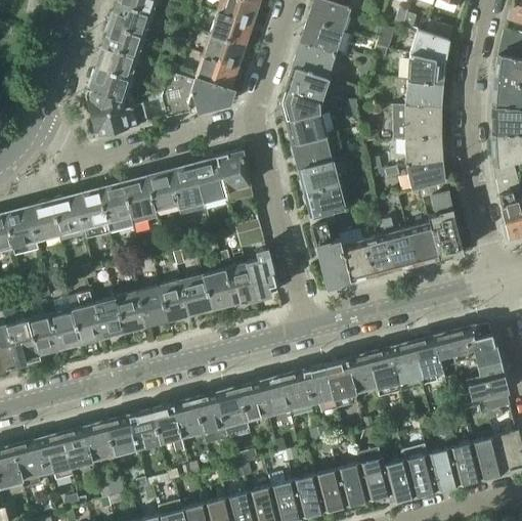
[(119,3),(119,5),(153,15),(157,0),(117,0),(118,0),(119,3)]
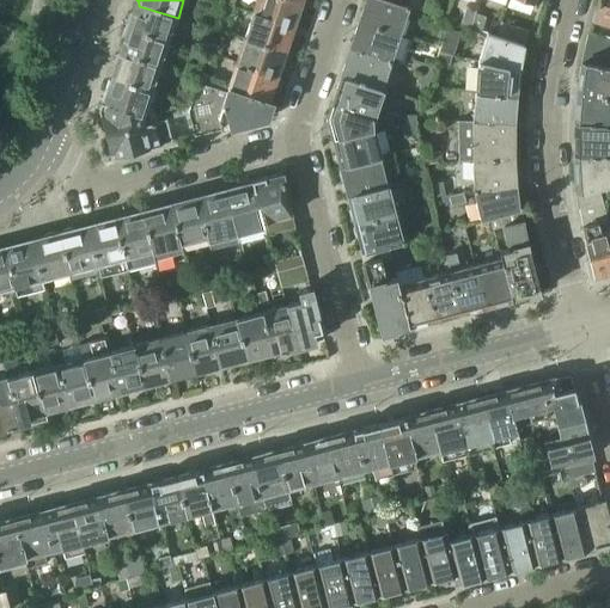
[(291,0),(260,0),(255,17),(294,29),(298,20),(302,22),(306,5),(291,0)]
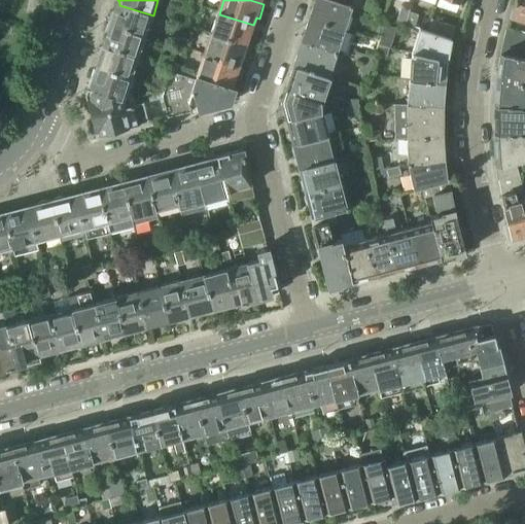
[(317,0),(312,16),(311,22),(346,34),(353,9),(324,0),(317,0)]
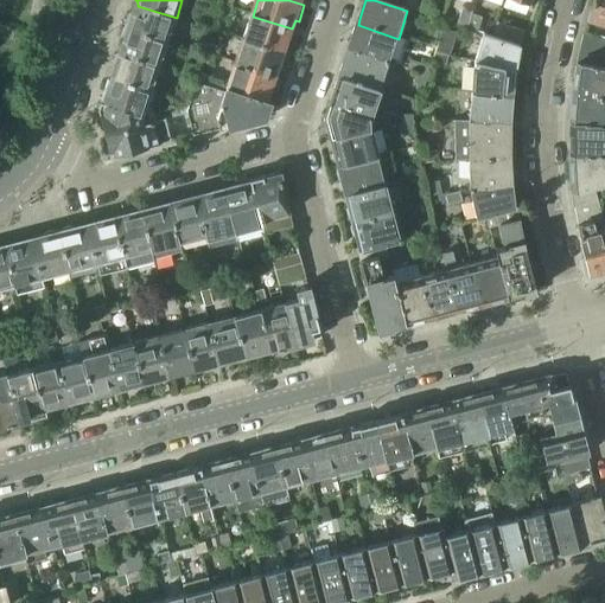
[(422,0),(424,0),(419,14),(427,18),(432,0),(422,0)]
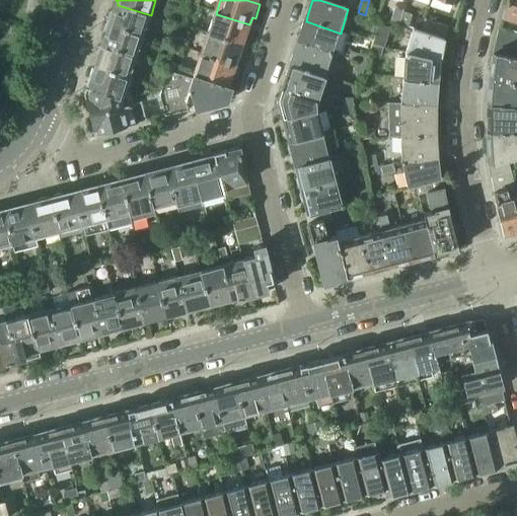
[(503,20),(516,24),(516,0),(508,0),(505,12),(504,17),(503,20)]
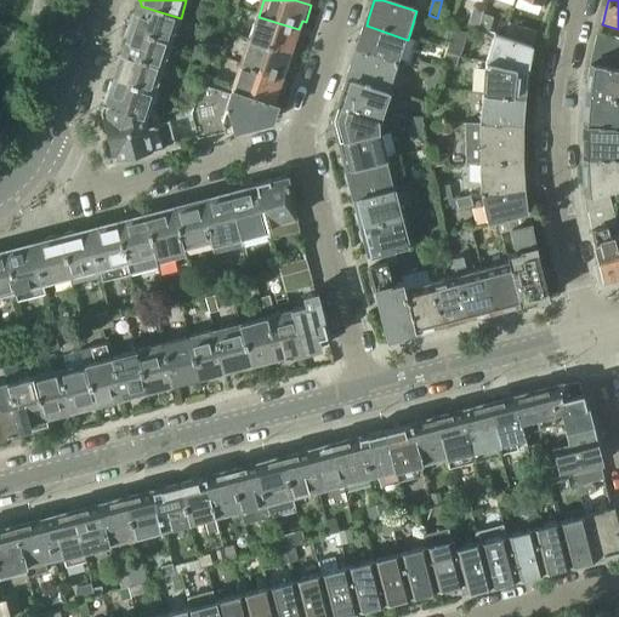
[(421,1),(418,12),(427,15),(431,4),(421,1)]
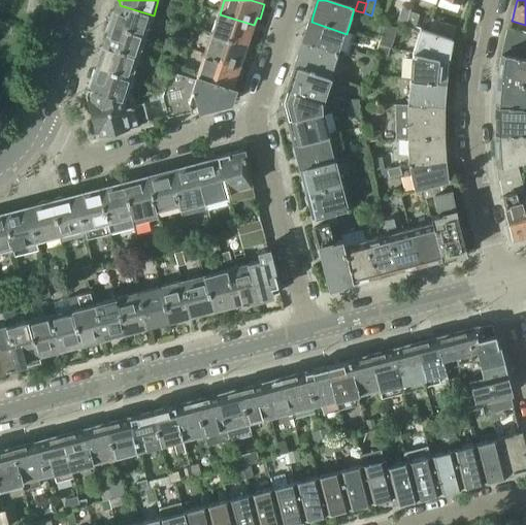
[(189,19),(190,17),(193,6),(186,3),(182,15),(189,19)]
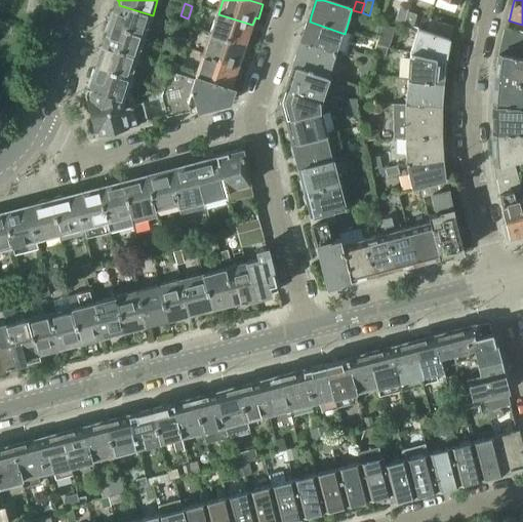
[(113,14),(109,26),(146,38),(153,15),(119,5),(116,13),(113,14)]
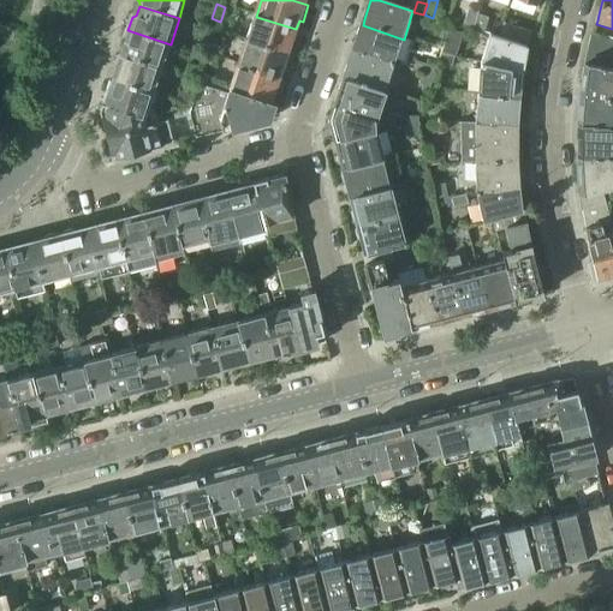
[(226,6),(225,7),(221,19),(232,24),(237,10),(226,6)]
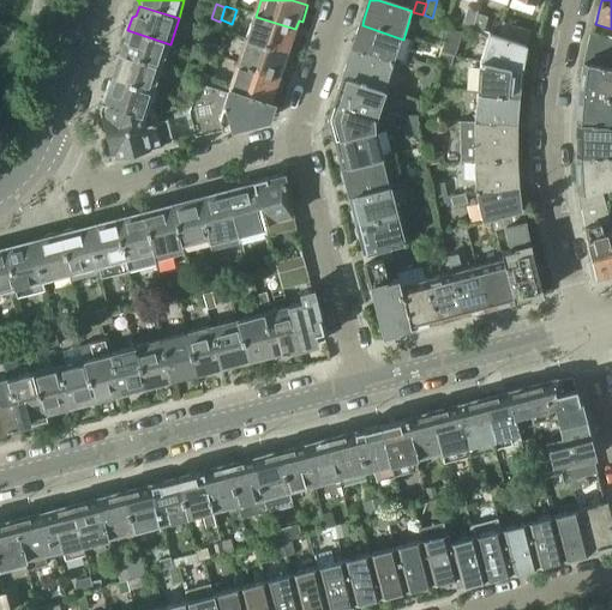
[(469,11),(468,14),(463,29),(472,31),(477,17),(478,13),(469,11)]
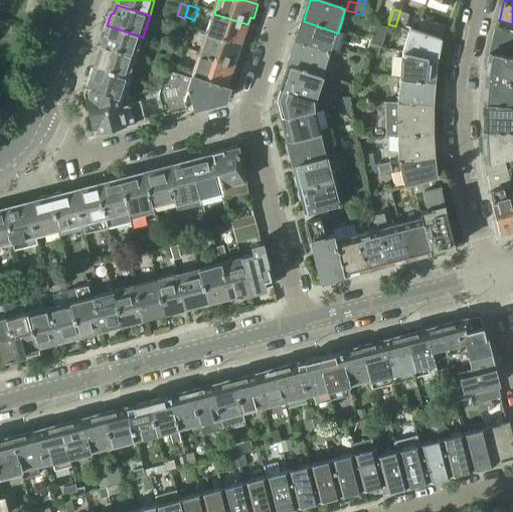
[(214,14),(207,34),(243,46),(248,32),(245,31),(247,24),(214,14)]
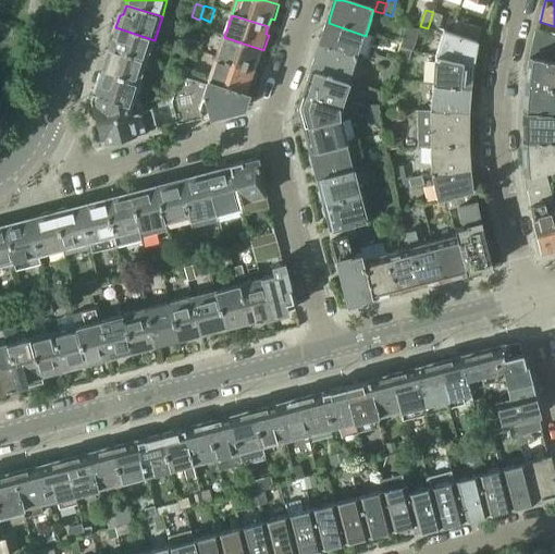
[(432,15),(428,28),(440,32),(444,20),(432,15)]
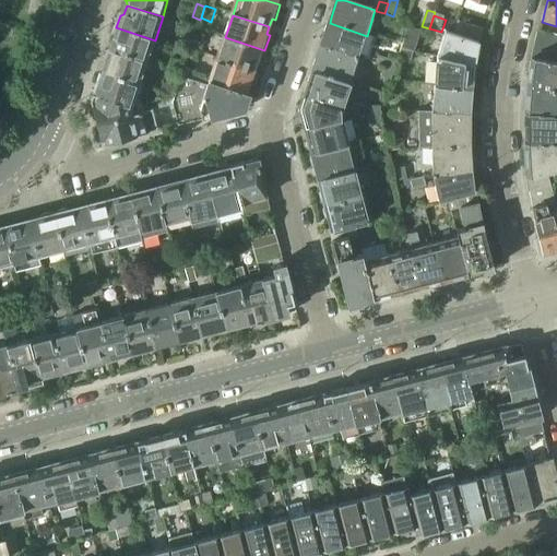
[(398,27),(410,31),(412,23),(401,19),(398,27)]
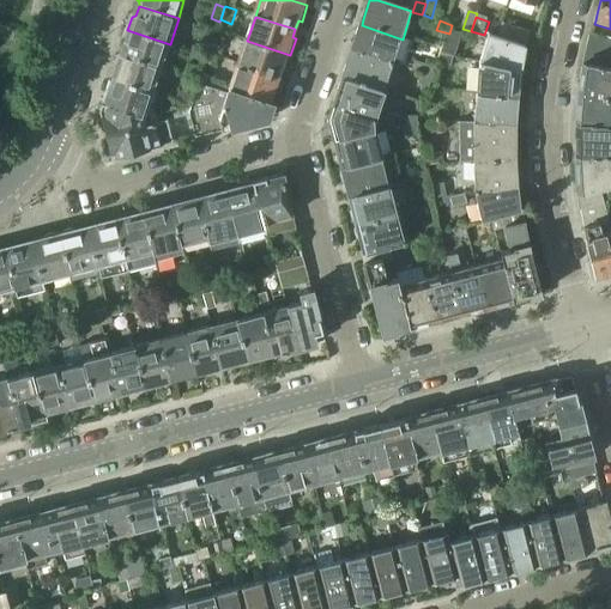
[(362,25),(352,53),(393,66),(403,40),(362,25)]
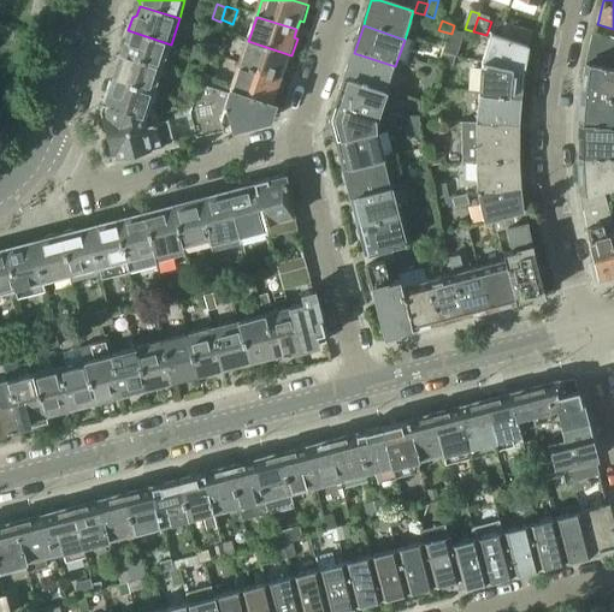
[(506,25),(501,40),(529,48),(533,34),(506,25)]
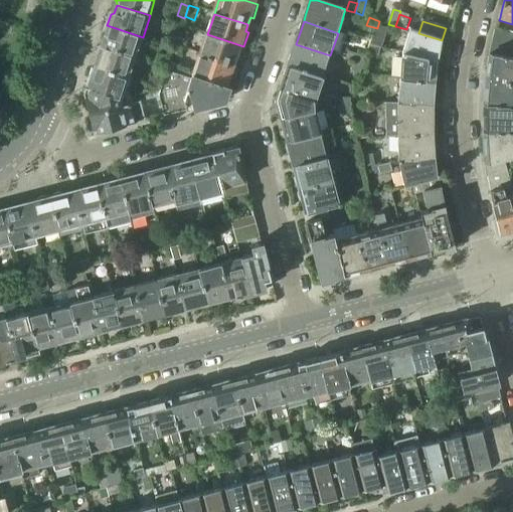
[(106,38),(103,47),(136,57),(143,37),(107,25),(104,34),(106,38)]
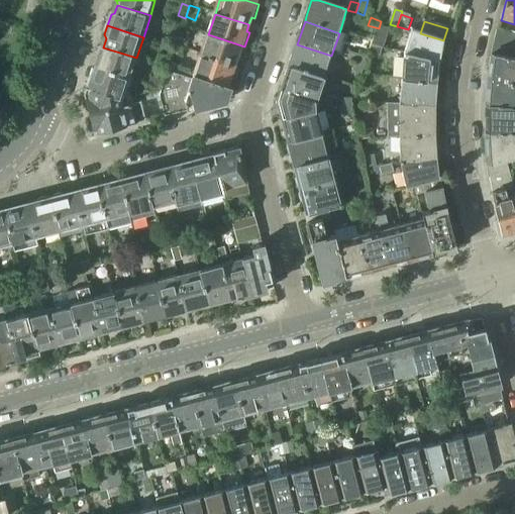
[(390,32),(379,28),(373,46),(384,50),(390,32)]
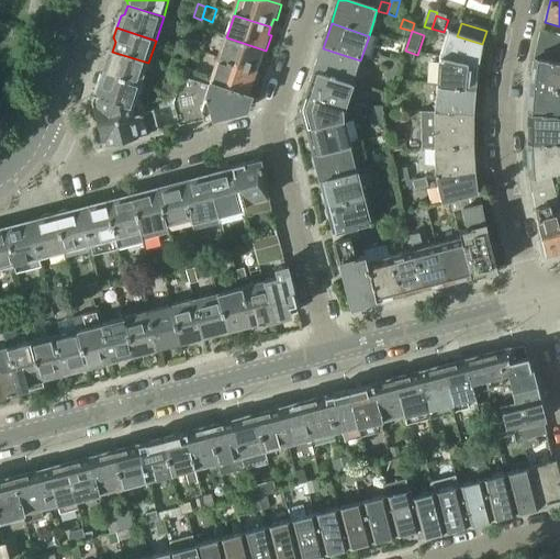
[(440,59),(478,68),(480,58),(482,57),(483,51),(481,48),(482,44),(457,36),(449,33),(440,59)]
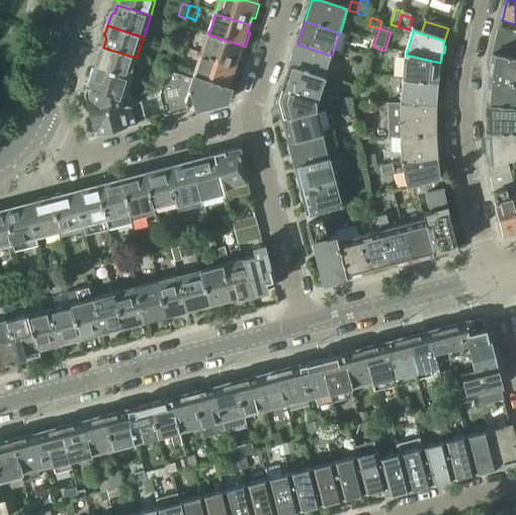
[(515,36),(499,31),(493,55),(512,59),(515,52),(515,36)]
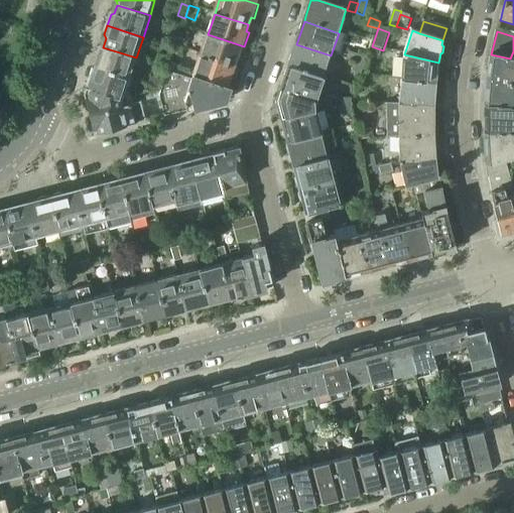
[(208,34),(201,55),(234,67),(237,59),(240,60),(244,46),(208,34)]
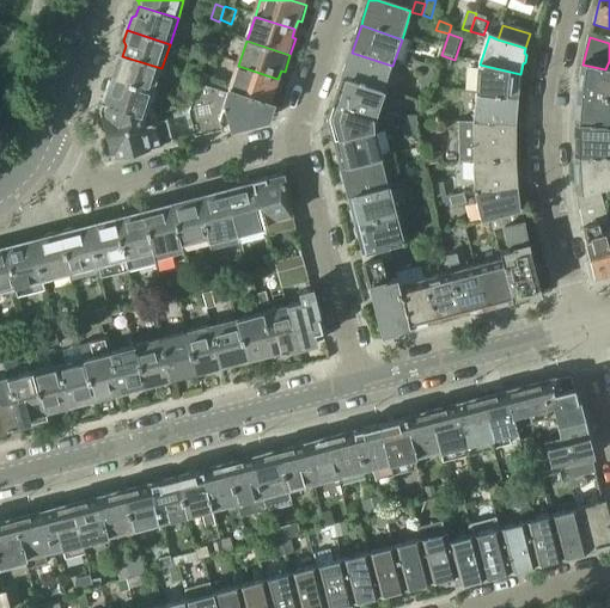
[(209,56),(218,59),(220,60),(224,50),(212,47),(209,56)]
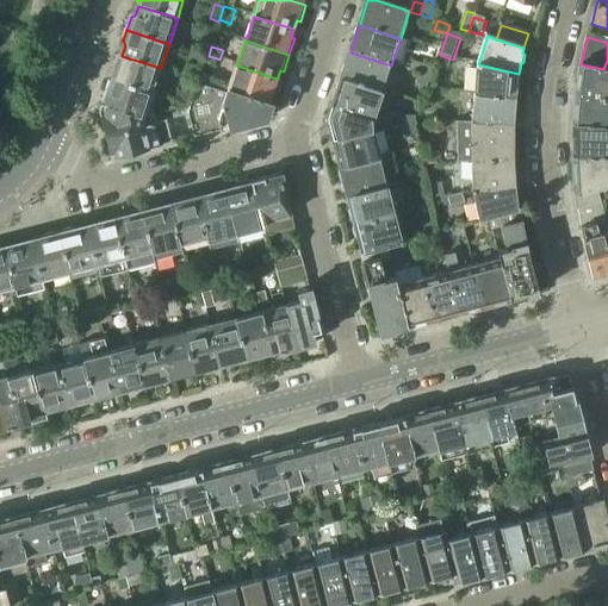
[(343,74),(342,79),(383,92),(391,66),(351,52),(343,74)]
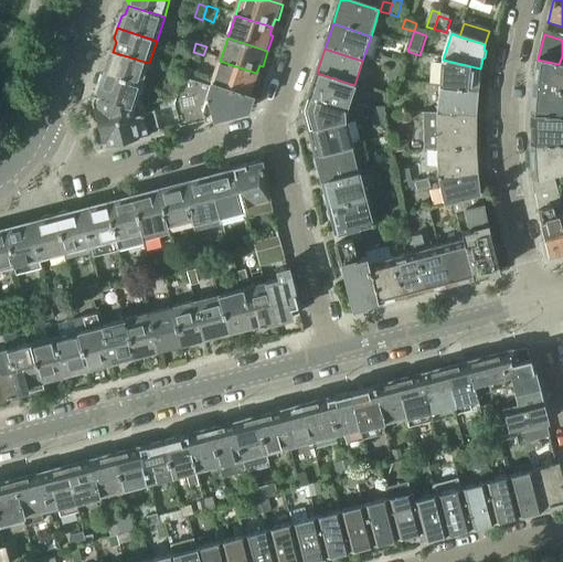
[(108,64),(105,74),(141,86),(149,63),(113,52),(109,54),(106,62),(108,64)]
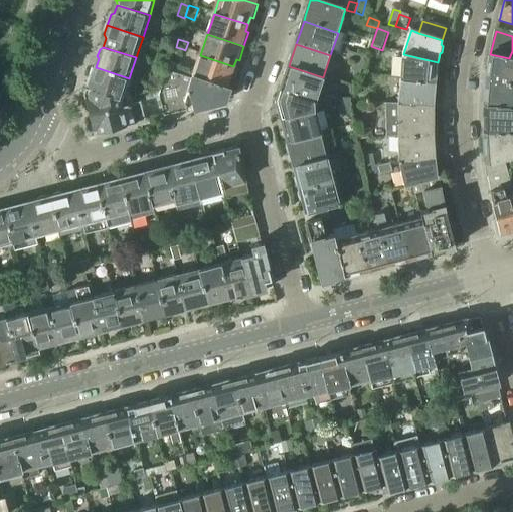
[(380,50),(371,48),(369,56),(379,58),(380,50)]
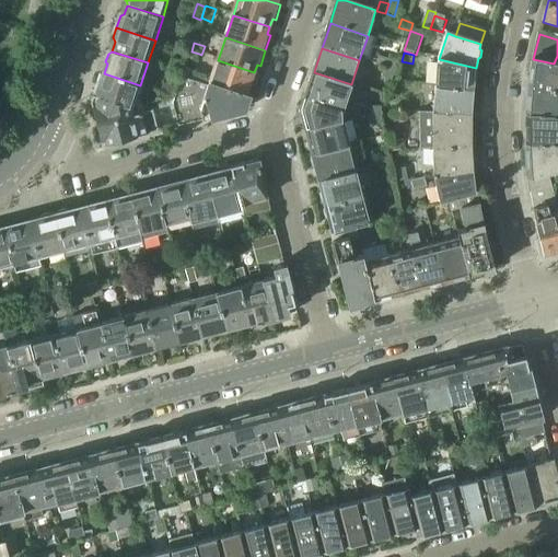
[(378,67),(386,70),(396,73),(398,65),(380,58),(378,67)]
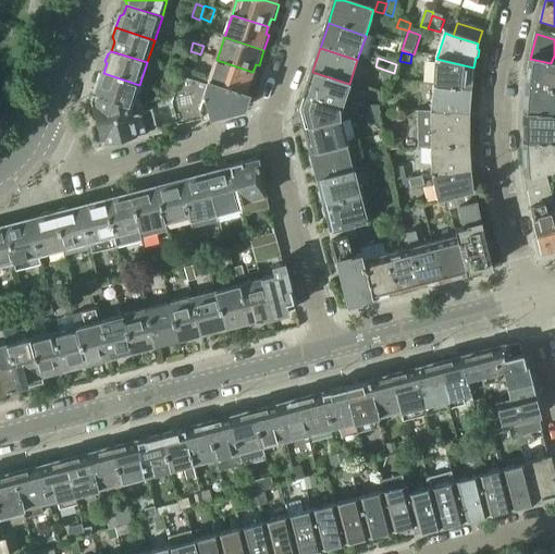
[(436,59),(434,86),(470,90),(471,88),(473,86),(475,81),(472,77),(473,68),(436,59)]
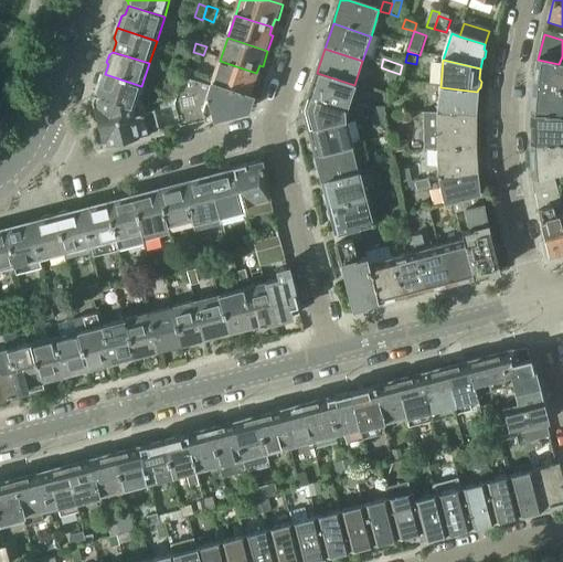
[(538,61),(533,88),(562,92),(562,65),(559,64),(538,60),(538,61)]
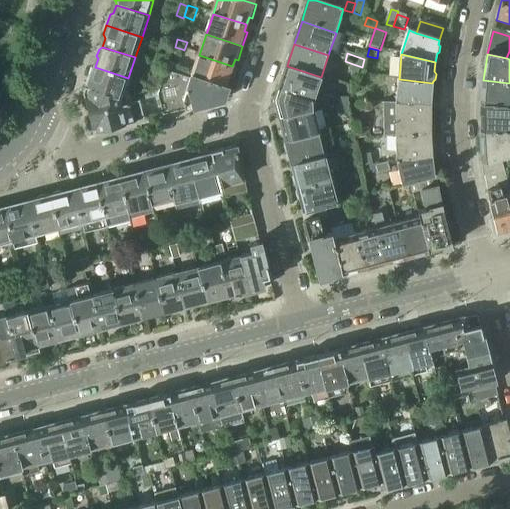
[(199,55),(192,76),(229,87),(233,74),(230,73),(232,66),(199,55)]
